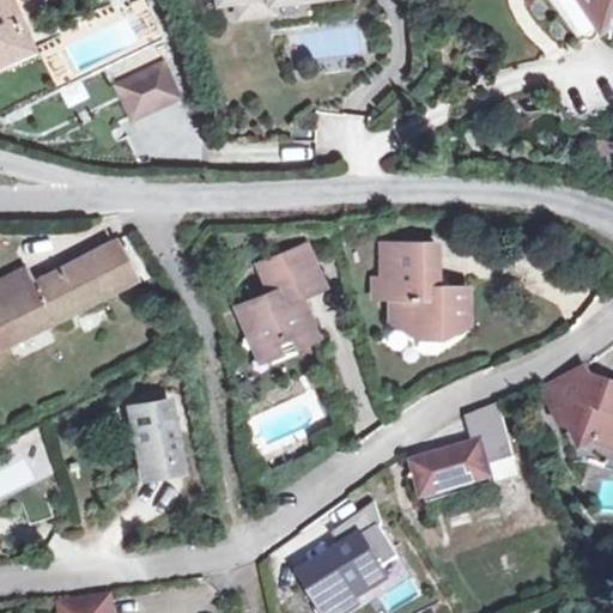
[(0,0),(0,65),(29,54),(8,0),(0,0)]
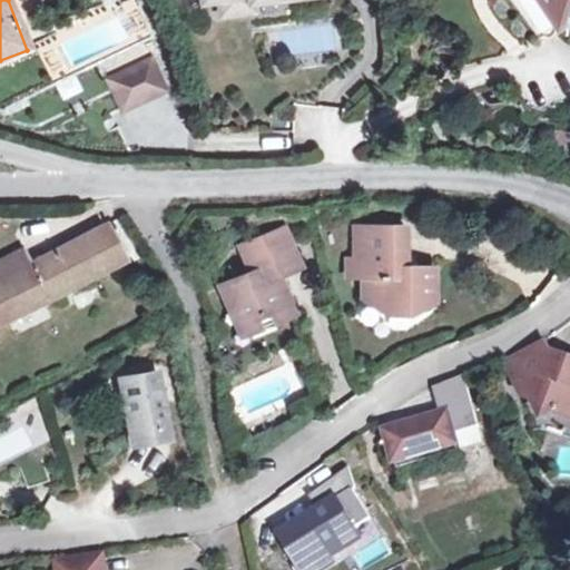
[(202,0),(203,3),(218,1),(219,13),(252,9),(251,3),(272,0),(202,0)]
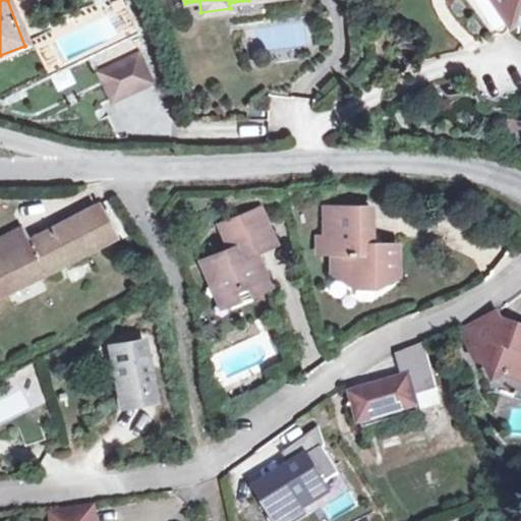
[(520,0),(466,0),(495,39),(509,29),(520,27),(520,0)]
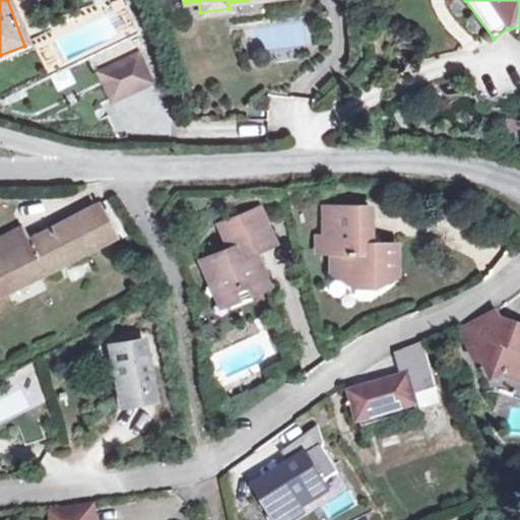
[(139,50),(94,70),(109,103),(154,83),(139,50)]
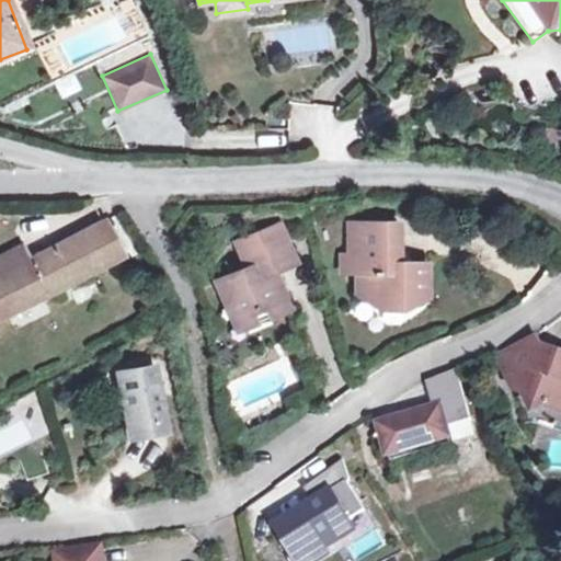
[(267,304),(272,315),(292,306),(281,277),(277,279),(273,268),(296,258),(279,220),(237,240),(249,266),(218,279),(227,300),(239,327),(256,320),(252,310),(267,304)]
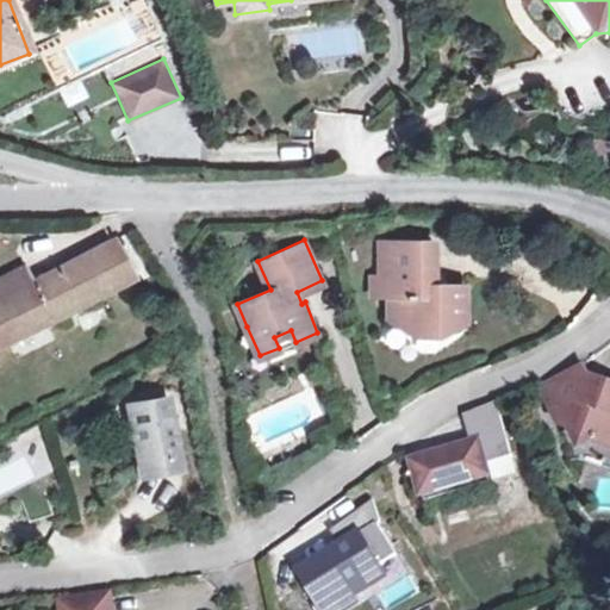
[(448,319),(466,321),(467,285),(436,285),(436,242),(383,241),(383,293),(390,294),(390,318),(416,334),(439,334),(448,319)]
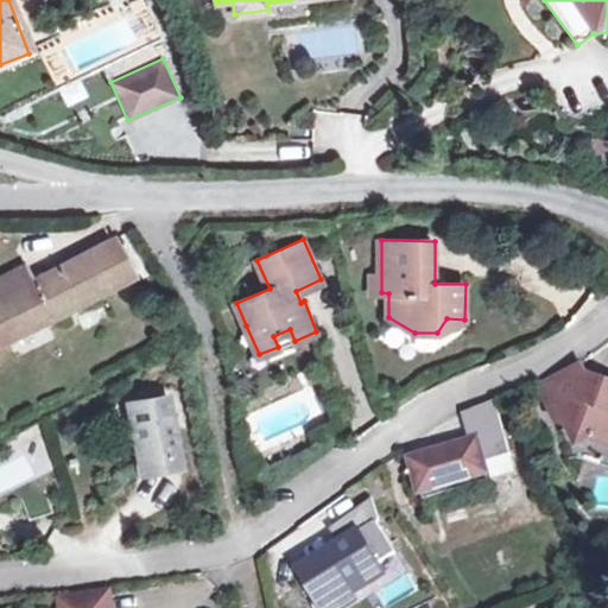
[(113,242),(31,283),(23,267),(0,279),(0,342),(131,278),(113,242)]
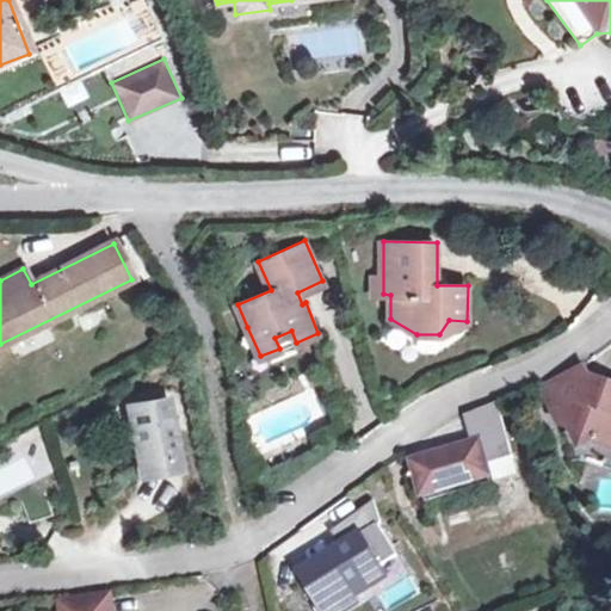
[(449,320),(439,334),(449,334),(457,333),(464,327),(467,321),(449,320)]
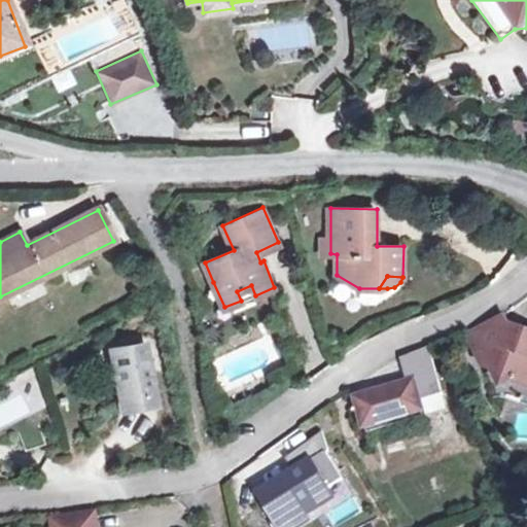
[(241,301),(255,295),(251,285),(237,291),(241,301)]
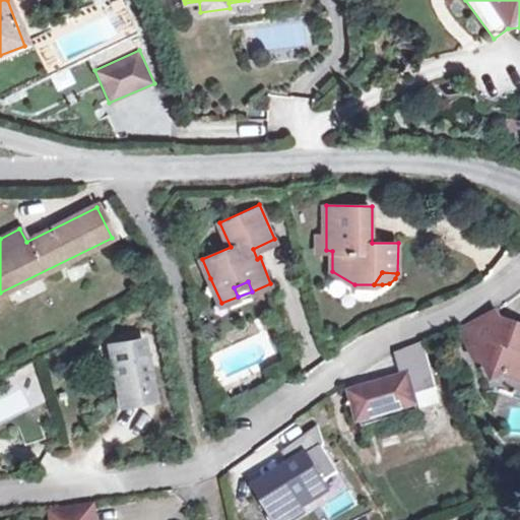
[(519,331),(513,335),(506,334),(495,313),(494,310),(491,312),(477,319),(464,325),(460,327),(476,360),(483,356),(495,379),(492,390),(517,397),(519,395),(519,331)]
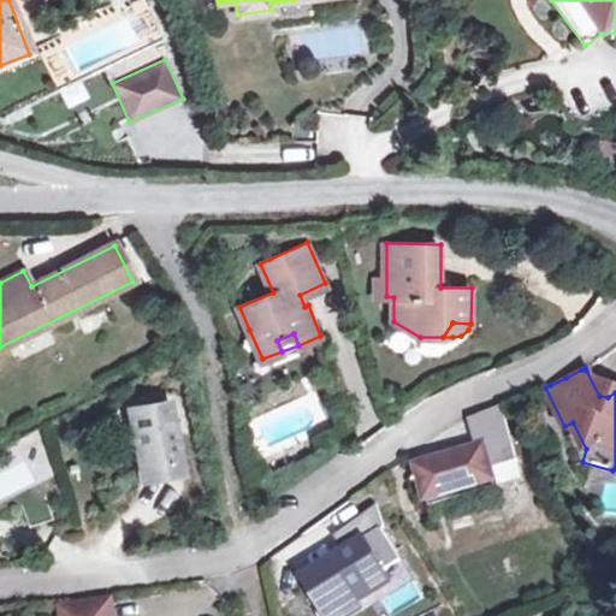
[(516,458),(501,403),(479,412),(469,416),(477,443),(415,462),(425,498),(493,478),(491,467),(516,458)]
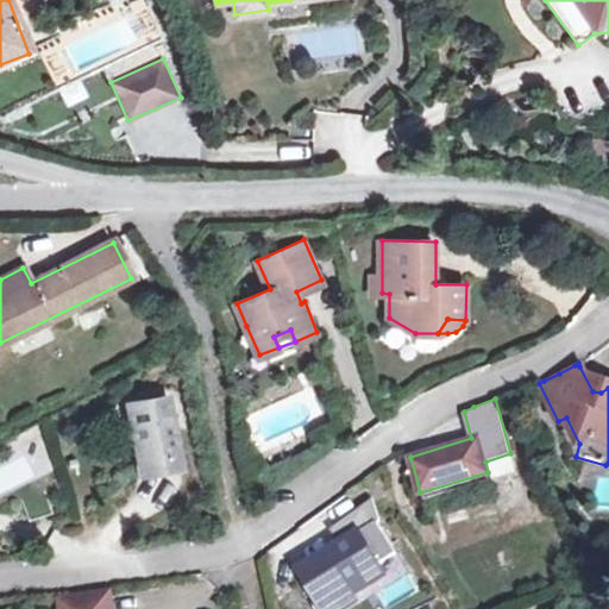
[(165,402),(131,405),(137,468),(173,464),(165,402)]
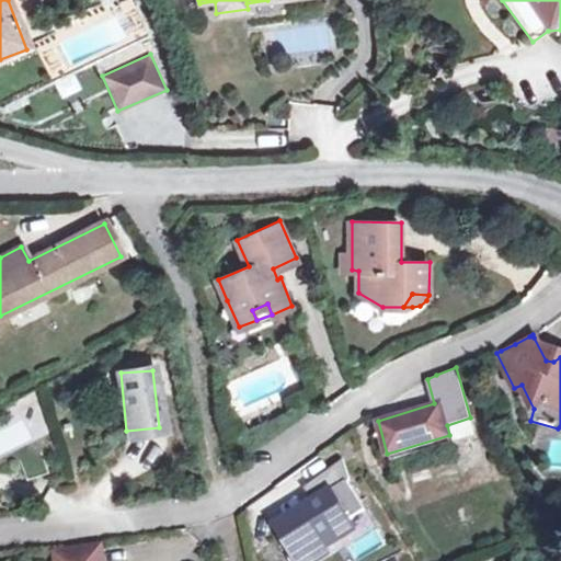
[(36,395),(0,408),(0,454),(50,436),(36,395)]
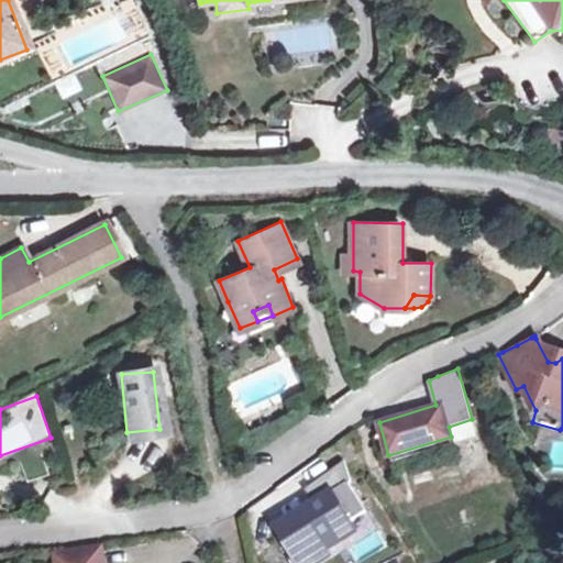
[(127,432),(128,443),(161,440),(159,429),(127,432)]
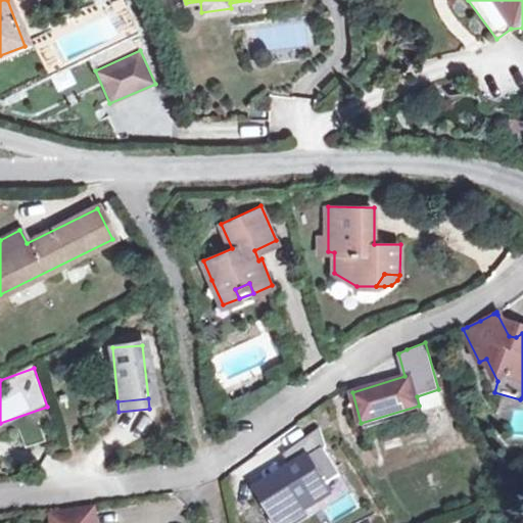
[(315,467),(258,505),(273,522),(288,522),(330,495),(315,467)]
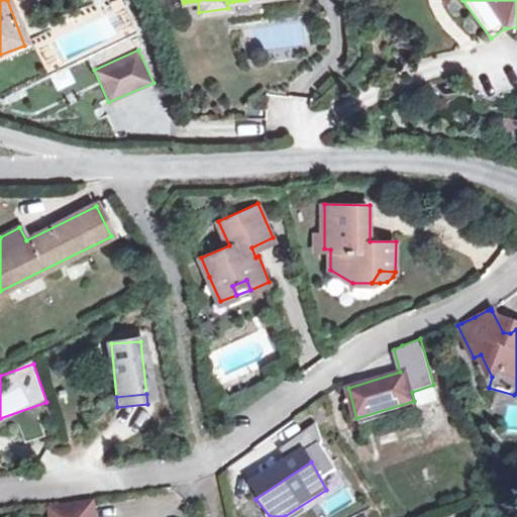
[(93,516),(92,503),(54,510),(55,516),(93,516)]
